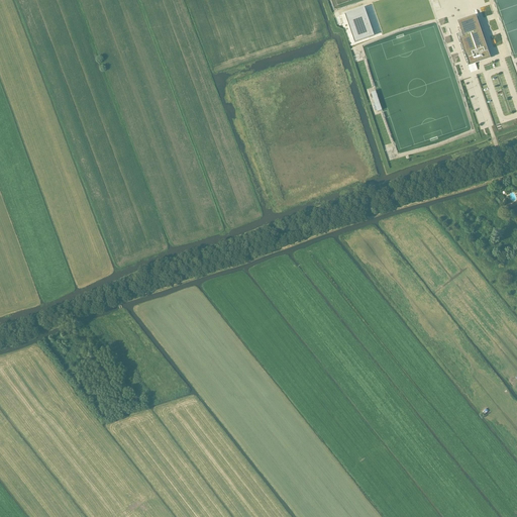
[(345,14),(354,42),(374,35),(365,8),(345,14)]
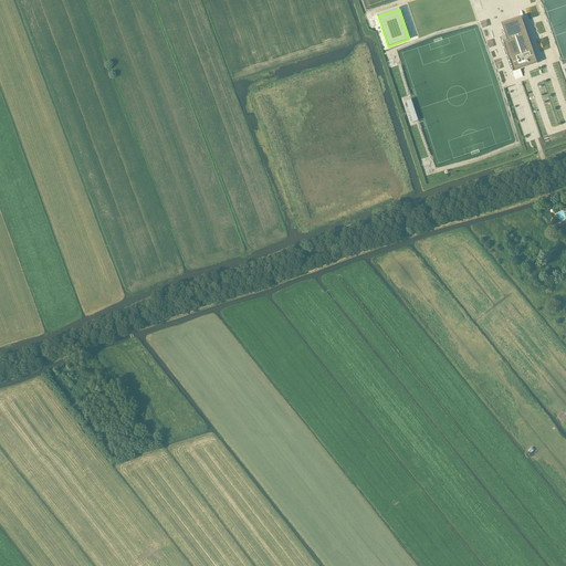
[(513,69),(514,71),(521,69),(537,63),(532,45),(521,17),(520,18),(502,23),(506,35),(509,41),(504,42),(513,69)]
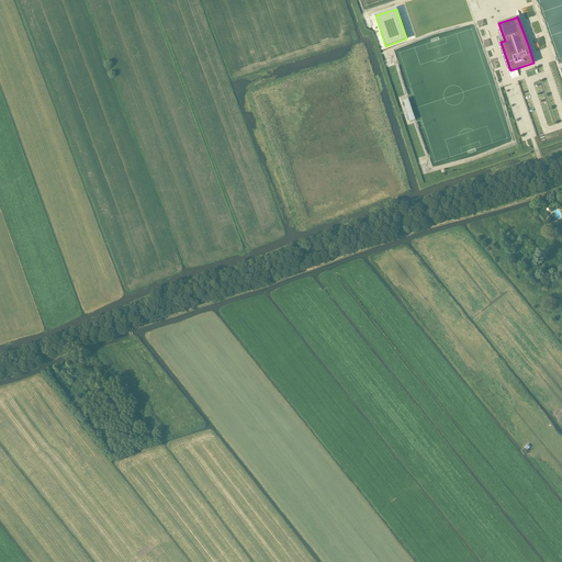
[(517,17),(528,45),(529,44),(519,17),(517,17)]
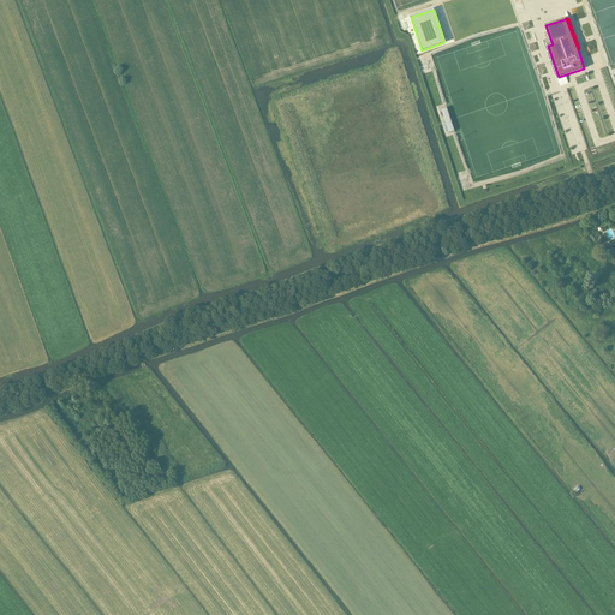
[(553,45),(550,39),(543,41),(556,78),(559,77),(548,46),(553,45)]
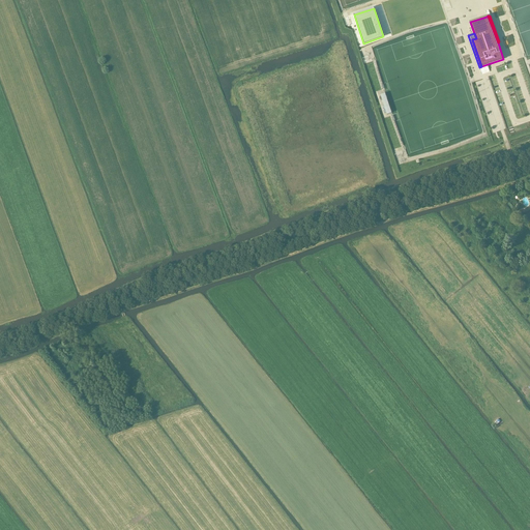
[(387,115),(391,114),(385,93),(381,95),(387,115)]
